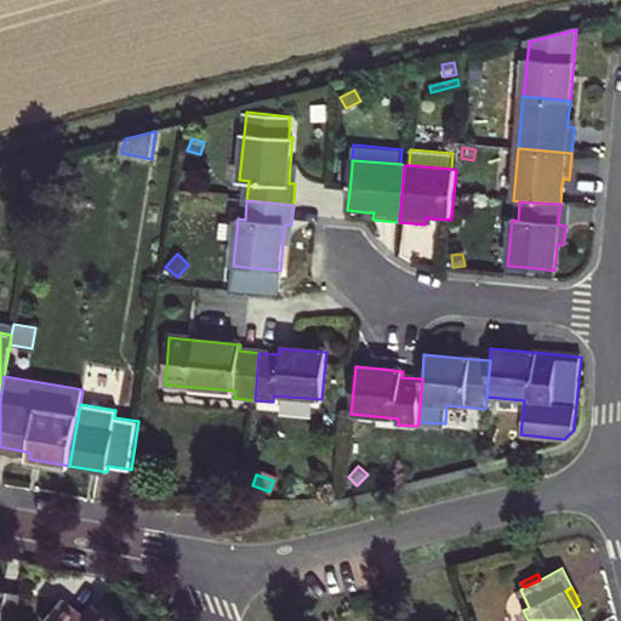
[(0,620),(17,620),(22,594),(0,590),(0,620)]
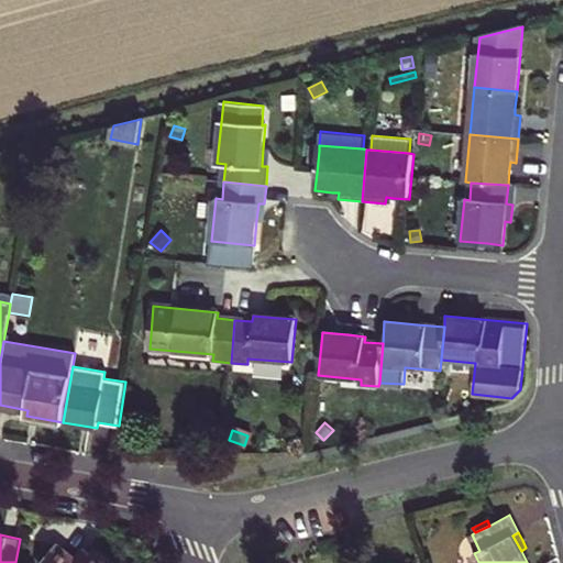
[(111,562),(98,551),(94,555),(89,552),(86,549),(76,561),(58,545),(43,562),(111,562)]
